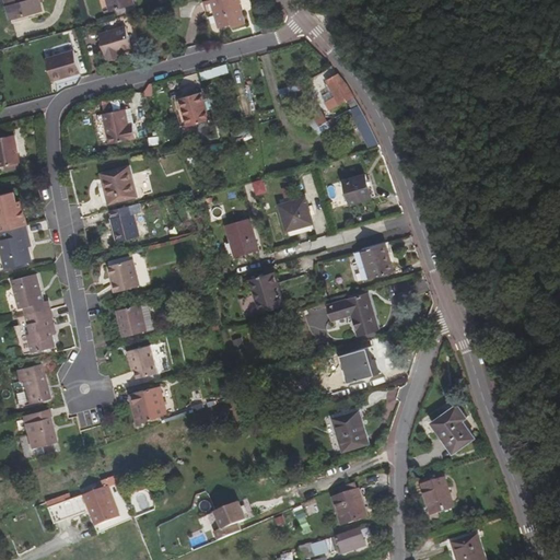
[(6,0),(11,19),(43,11),(39,0),(6,0)]
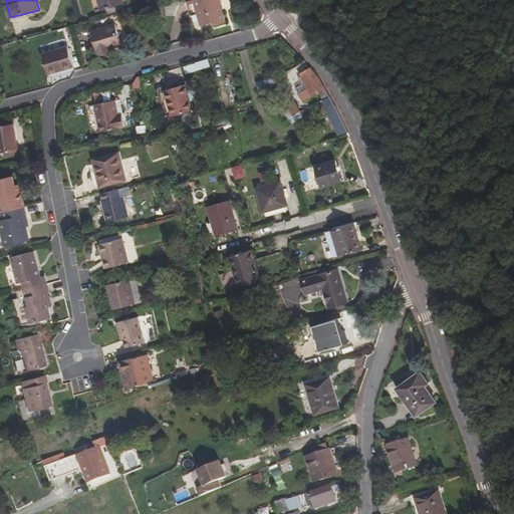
[(121,0),(98,0),(102,10),(123,3),(121,0)]
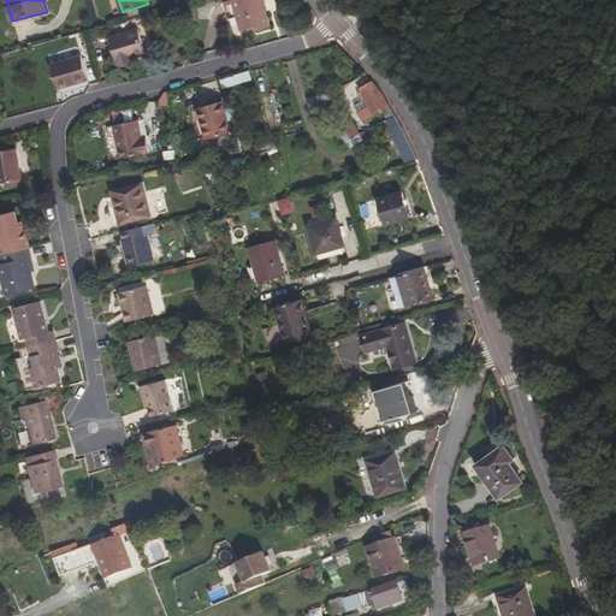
[(227,13),(237,11),(234,0),(225,3),(227,13)]
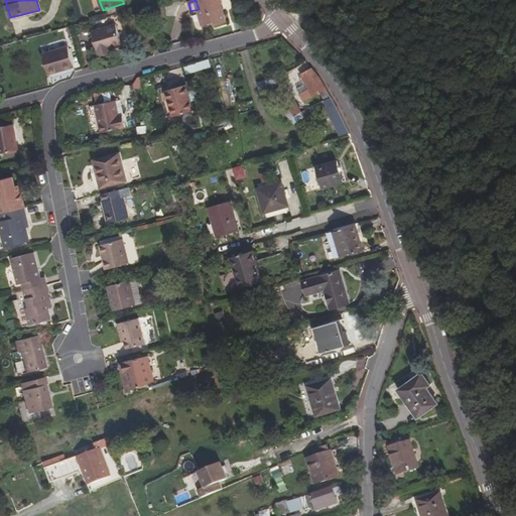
[(196,0),(199,9),(203,25),(215,22),(216,25),(227,22),(223,9),(222,10),(220,4),(223,3),(222,0),(196,0)]
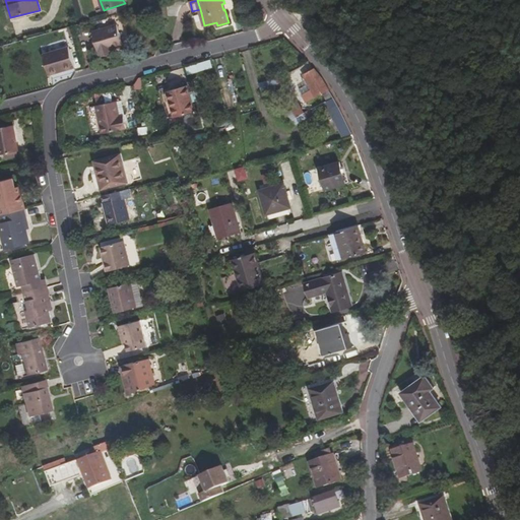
[(246,31),(254,29),(252,21),(244,23),(246,31)]
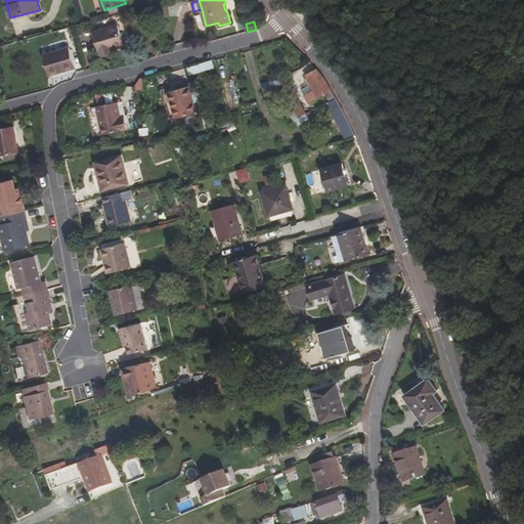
[(101,56),(108,54),(107,50),(114,48),(124,45),(118,25),(94,32),(101,56)]
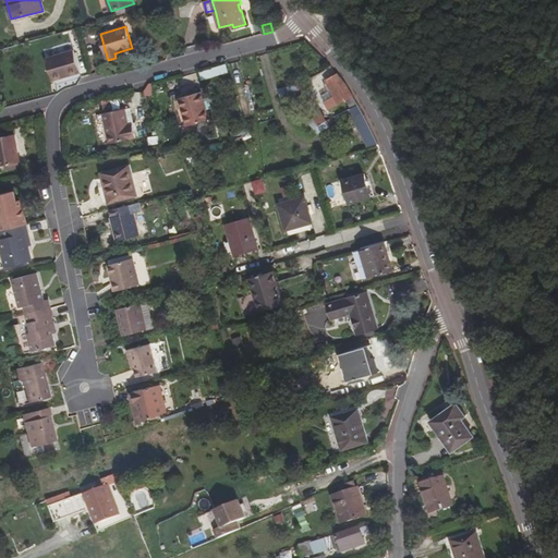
[(74,50),(47,59),(53,81),(81,73),(74,50)]
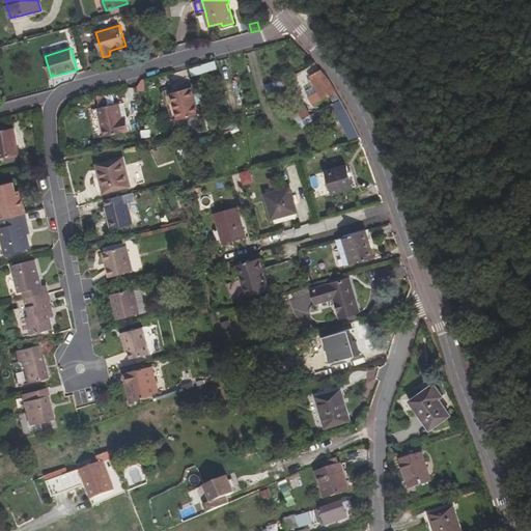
[(190,66),(191,76),(218,71),(216,62),(190,66)]
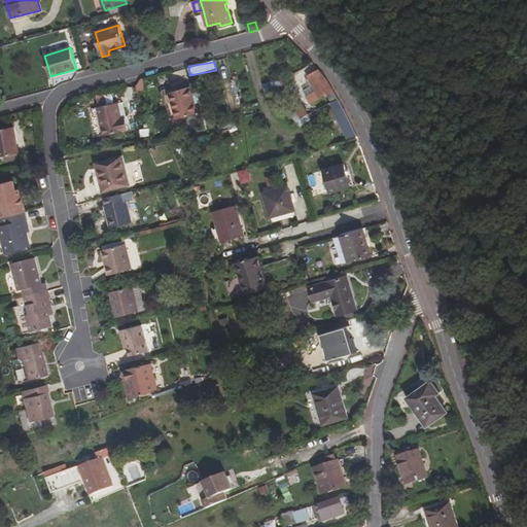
[(318,69),(308,76),(309,78),(316,91),(306,96),(311,103),(327,95),(334,91),(327,79),(318,69)]
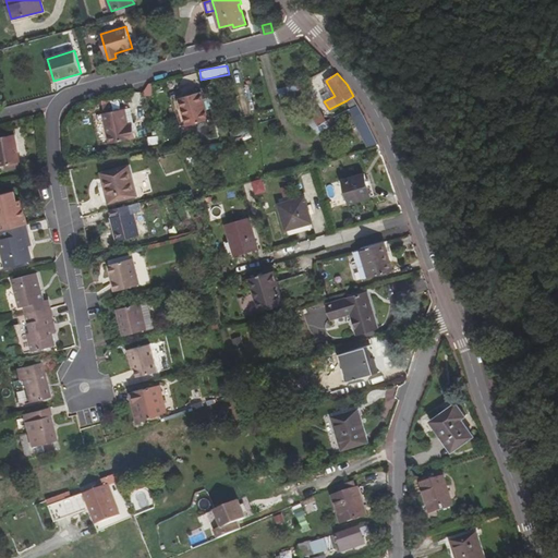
[(320,96),(324,101),(335,96),(327,83),(324,85),(328,92),(320,96)]
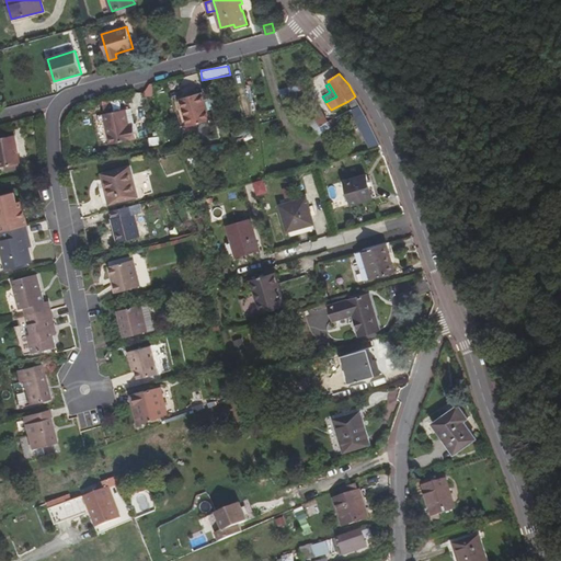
[(181,99),(184,109),(189,126),(210,119),(203,92),(181,99)]
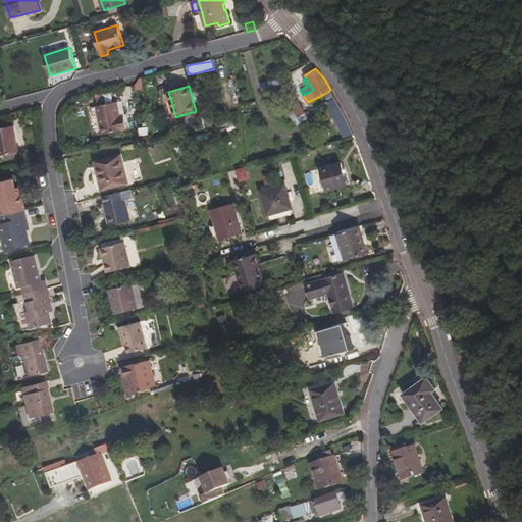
[(324,94),(328,102),(335,98),(330,90),(324,94)]
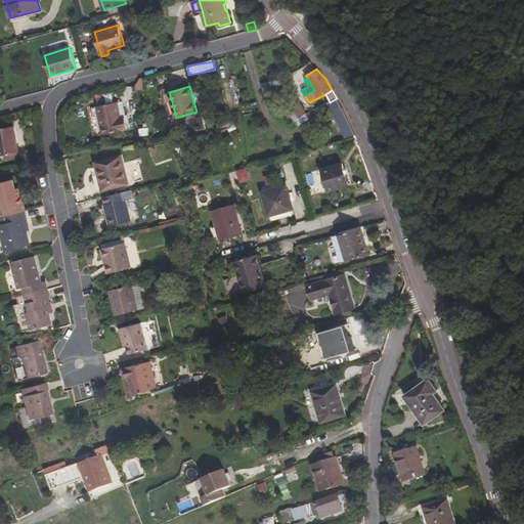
[(337,98),(330,102),(336,112),(342,108),(337,98)]
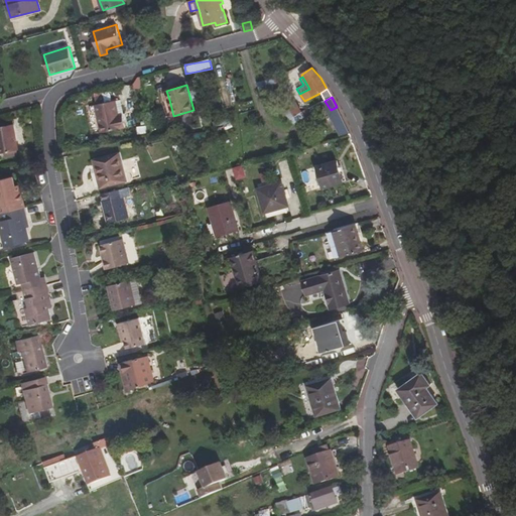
[(97,104),(102,132),(126,127),(124,119),(120,119),(120,115),(117,100),(97,104)]
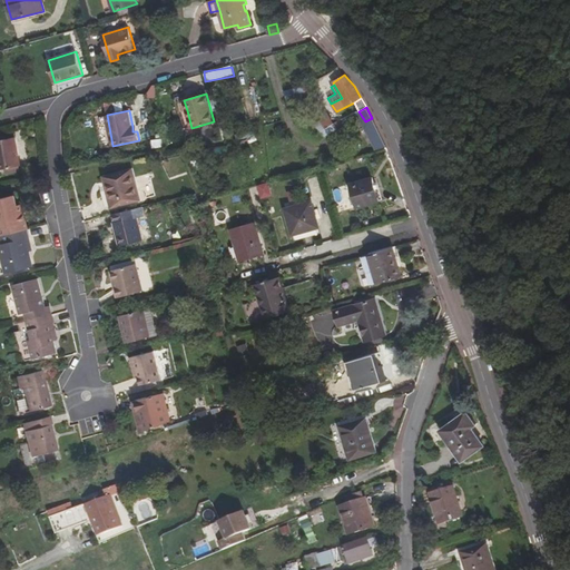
[(187,110),(179,112),(185,130),(192,128),(187,110)]
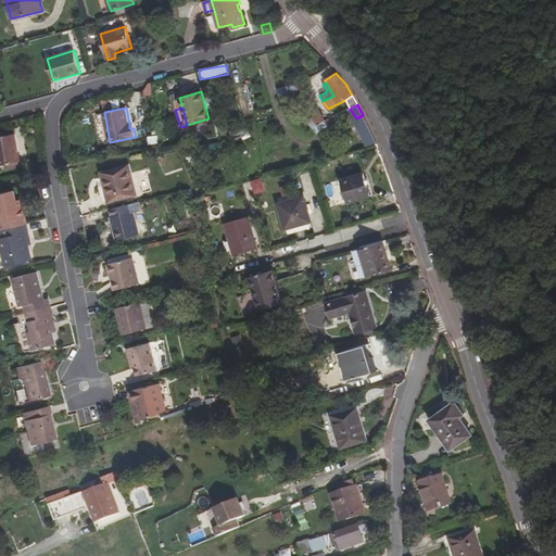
[(356,118),(369,146),(377,143),(363,115),(356,118)]
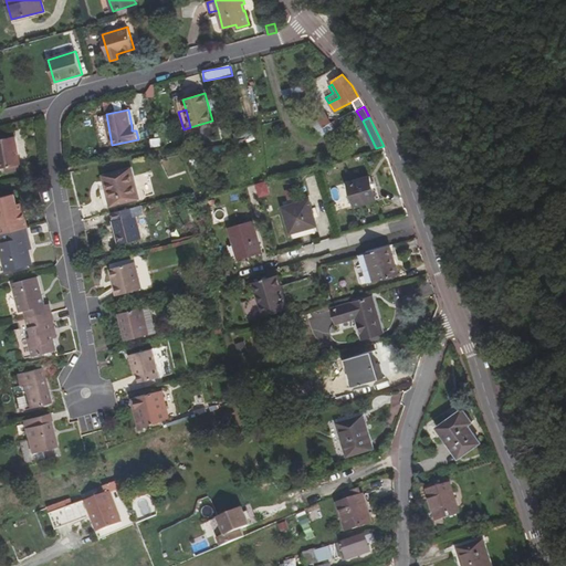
[(0,168),(4,168),(21,165),(16,136),(0,139),(0,168)]
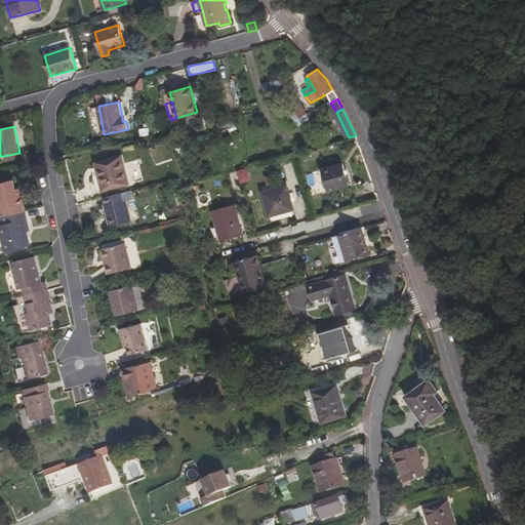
[(121,157),(96,163),(104,190),(128,184),(121,157)]
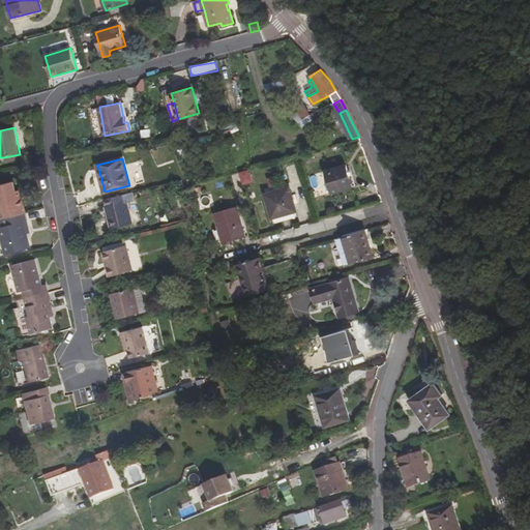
[(347,165),(326,171),(332,193),(353,186),(347,165)]
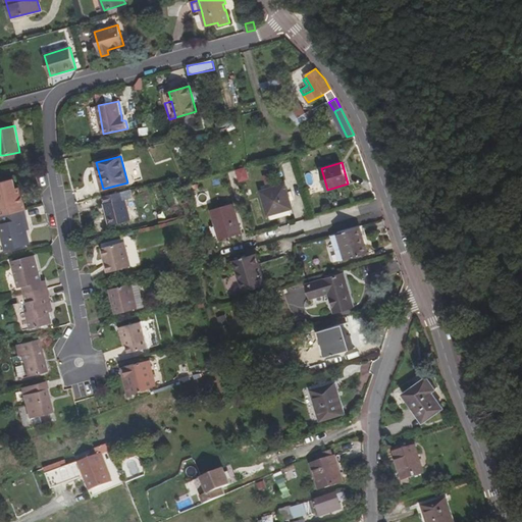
[(273,173),(264,173),(264,181),(274,181),(273,173)]
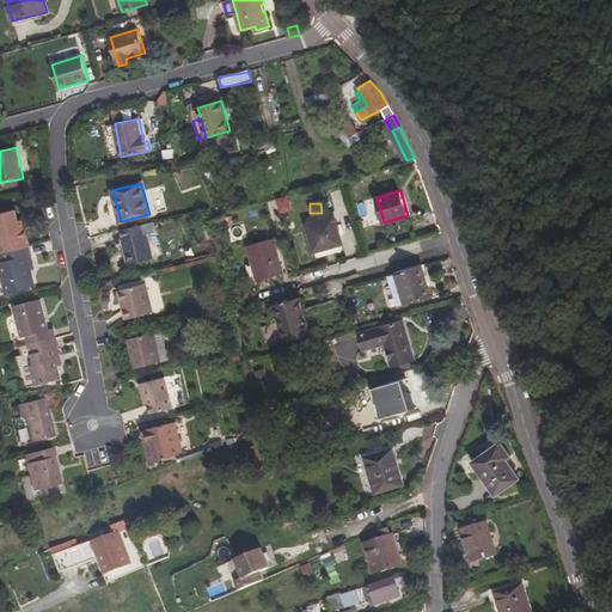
[(31,246),(26,227),(22,228),(19,220),(17,209),(0,213),(0,250),(0,254),(29,246),(31,246)]
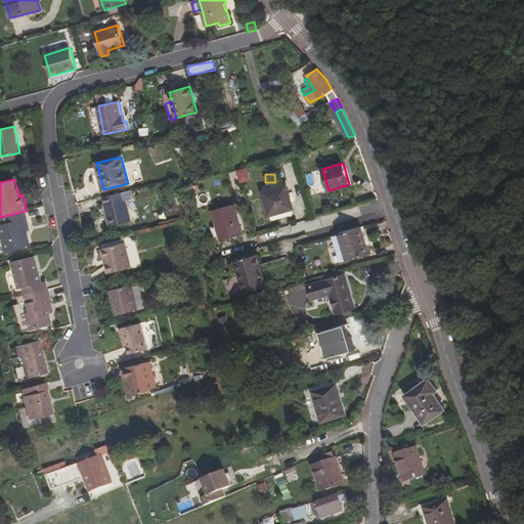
[(287,185),(263,192),(269,216),(293,209),(287,185)]
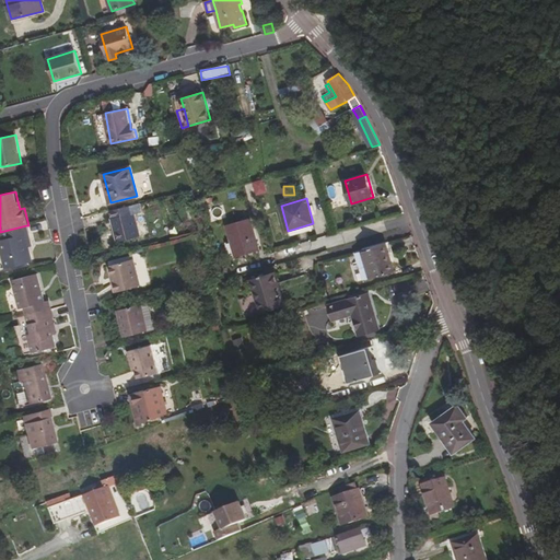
[(133,214),(141,213),(139,203),(112,211),(113,219),(118,242),(140,236),(133,214)]
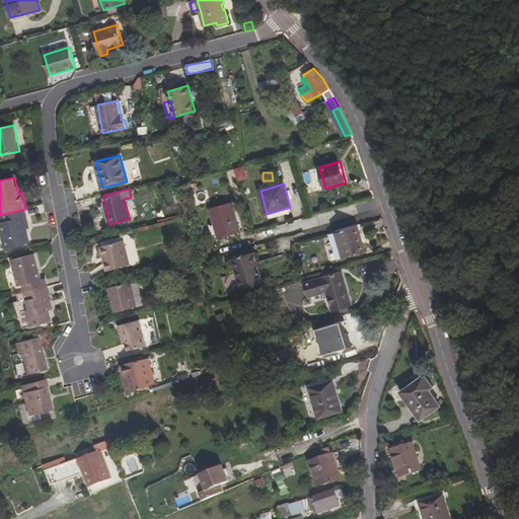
[(231,203),(211,209),(220,238),(240,232),(231,203)]
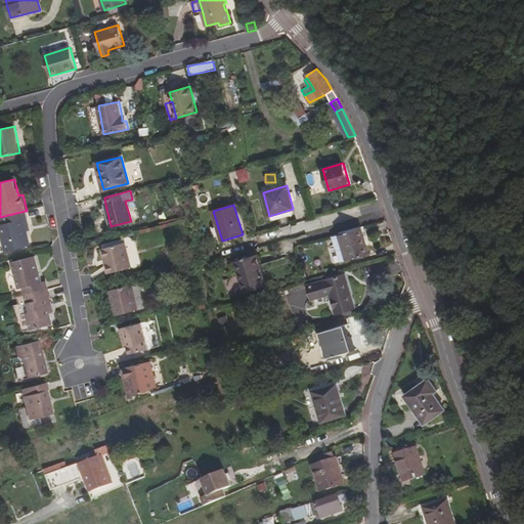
[(0,228),(6,252),(31,245),(27,230),(24,219),(27,218),(25,211),(0,217),(0,221),(1,225),(0,224),(0,228)]
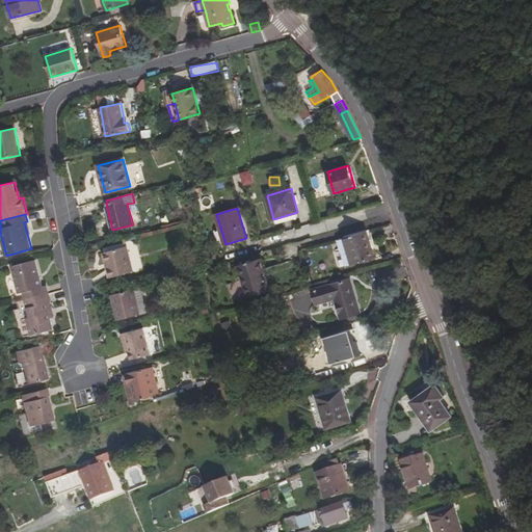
[(367,231),(345,237),(347,246),(342,248),(347,266),(374,258),(367,231)]
